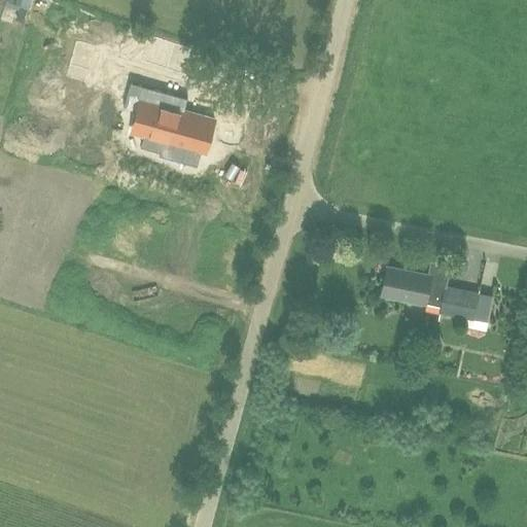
[(166,70),(174,44),(150,36),(142,62),(166,70)]
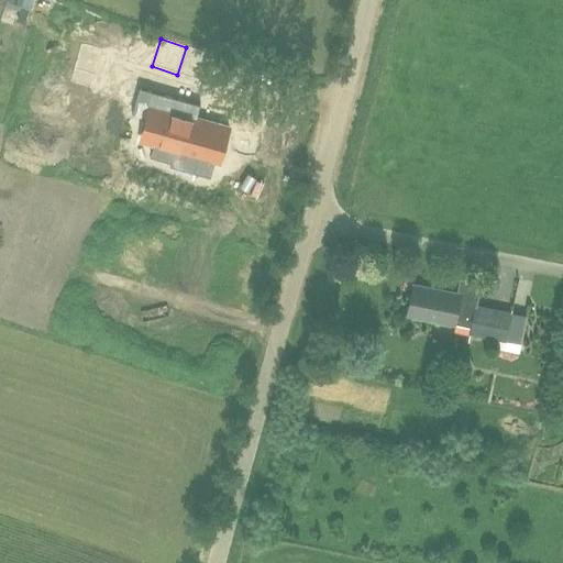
[(90,88),(101,50),(81,44),(70,83),(90,88)]
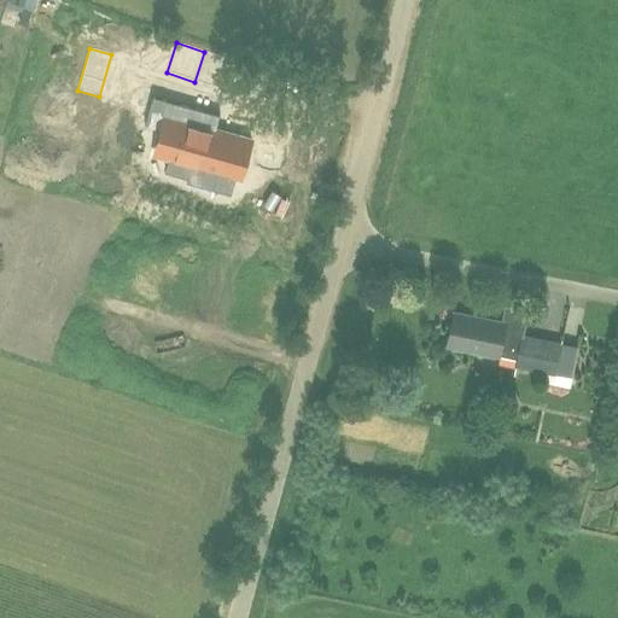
[(251,141),(216,130),(220,115),(152,97),(145,127),(161,130),(156,150),(170,153),(164,173),(187,179),(186,182),(211,190),(217,172),(242,179),(251,141)]
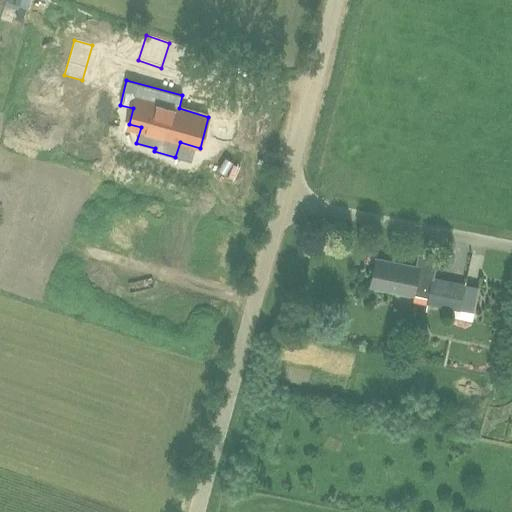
[(370,286),(413,295),(413,294),(427,296),(426,302),(453,307),(452,316),(471,320),(477,288),(433,279),(437,258),(418,254),(416,267),(376,258),(370,286)]
